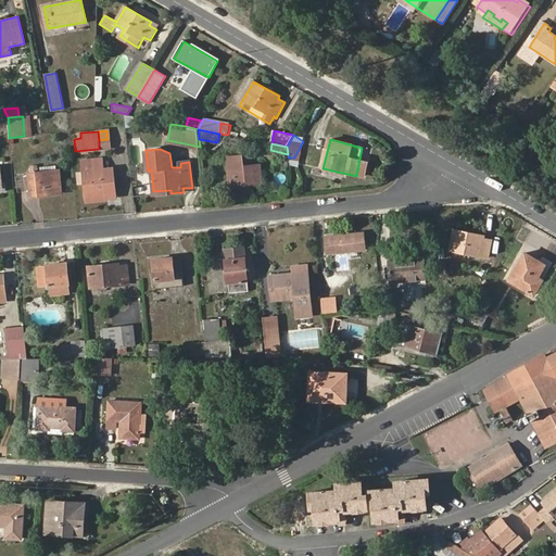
[(243,167),(242,156),(228,158),(230,188),(263,185),(261,165),(243,167)]
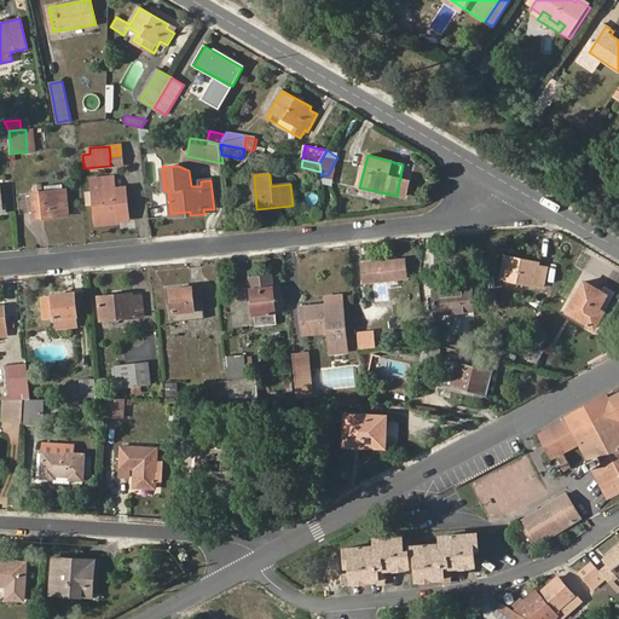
[(333,174),(328,175),(320,175),(322,186),(333,185),(333,174)]
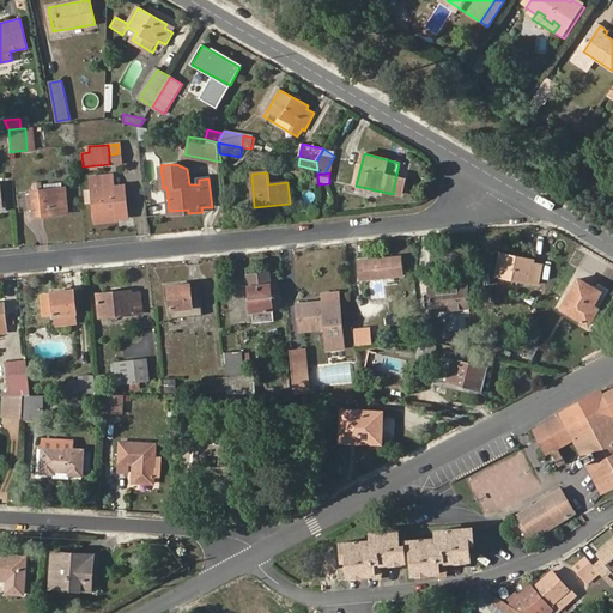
[(116,220),(116,218),(114,187),(113,175),(91,177),(92,189),(93,202),(96,223),(116,220)]
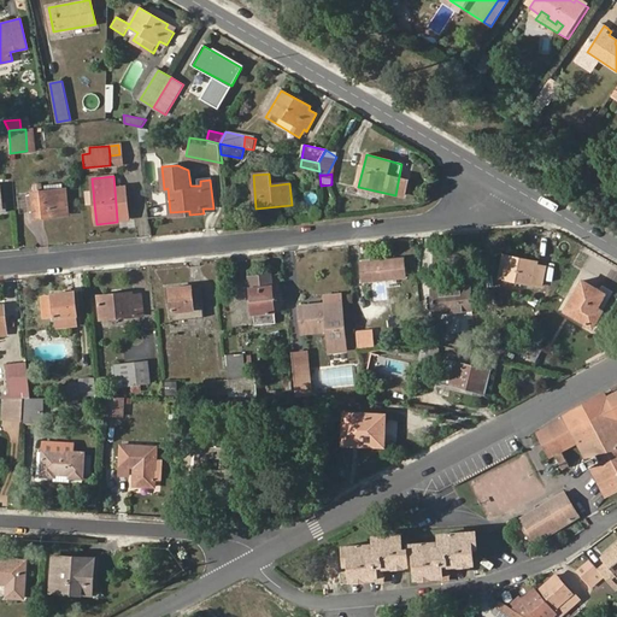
[(128,219),(125,187),(115,188),(117,219),(128,219)]
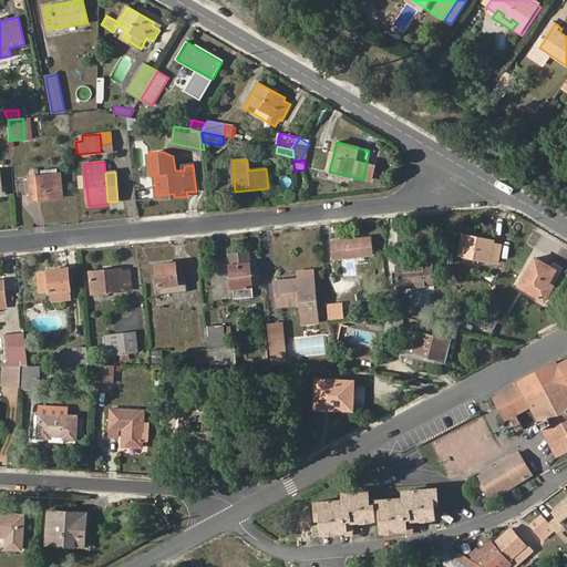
[(63,196),(61,174),(30,177),(32,199),(63,196)]
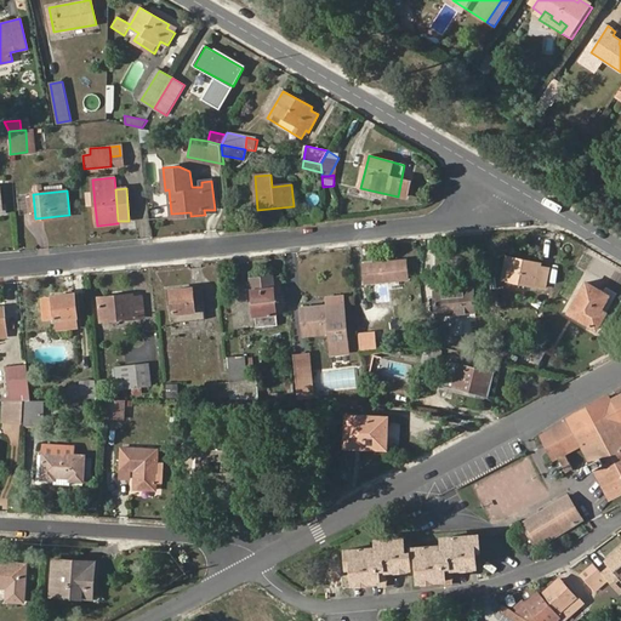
[(541,263),(508,257),(505,280),(546,288),(550,268),(541,267),(541,263)]
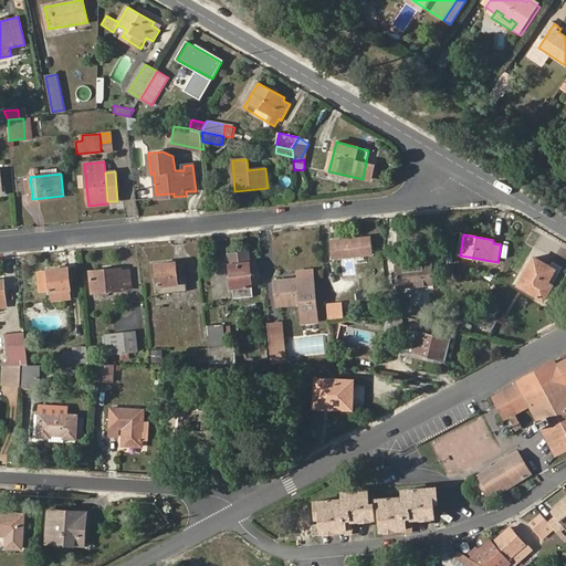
[(370,238),(332,241),(334,258),(371,253),(370,238)]
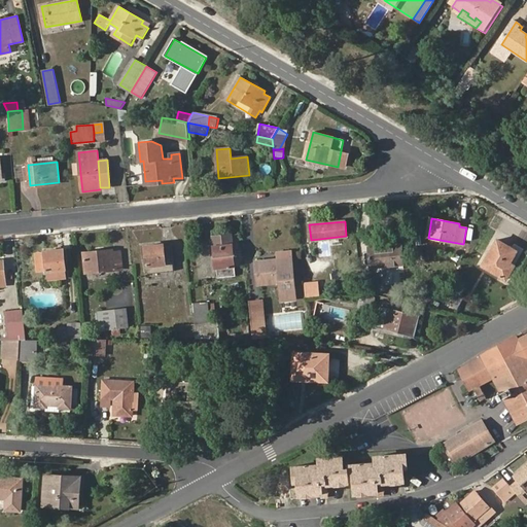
[(236,277),(232,236),(213,237),(216,267),(217,269),(218,278),(236,277)]
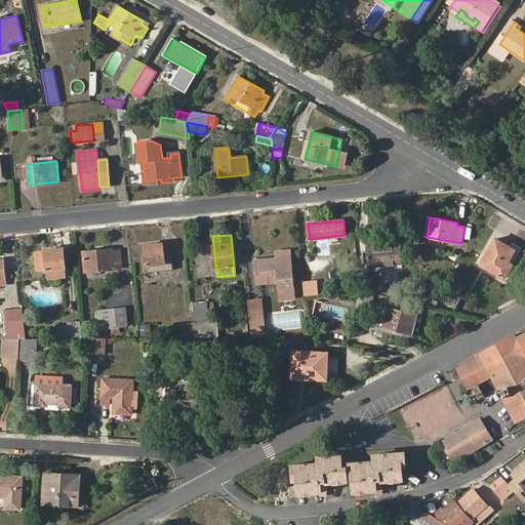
[(511,248),(496,239),(481,265),(505,279),(523,248),(514,243),(511,248)]
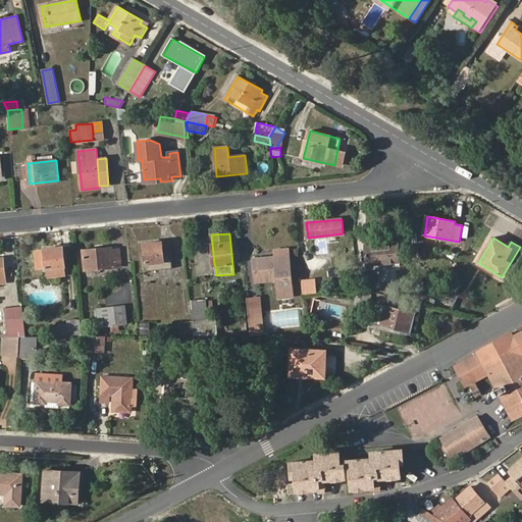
[(172,269),(169,242),(144,244),(147,271),(172,269)]
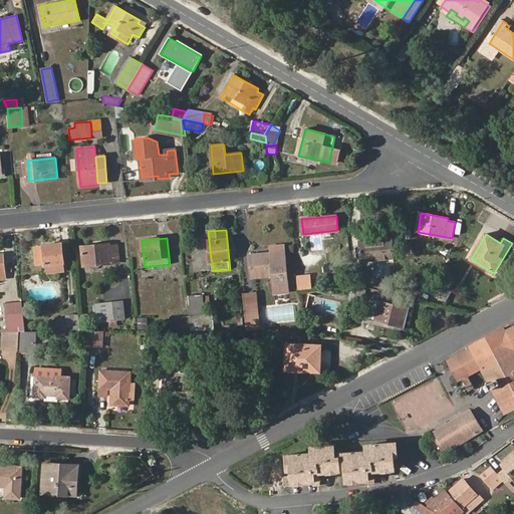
[(391,239),(360,242),(361,261),(393,258),(391,239)]
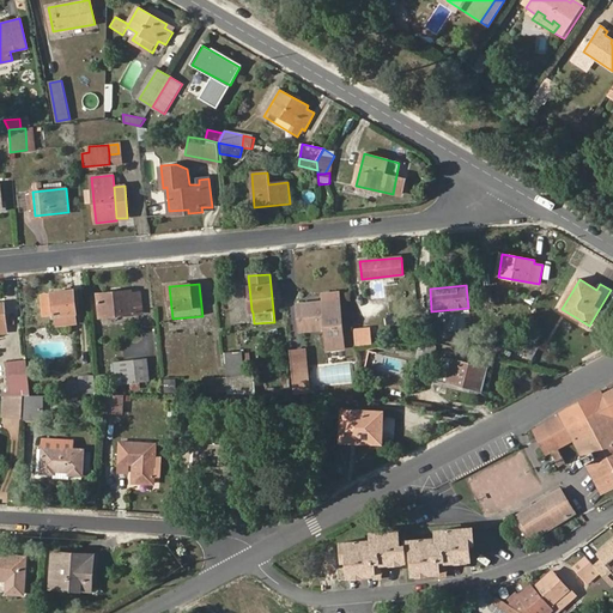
[(77,314),(74,290),(53,292),(55,316),(77,314)]
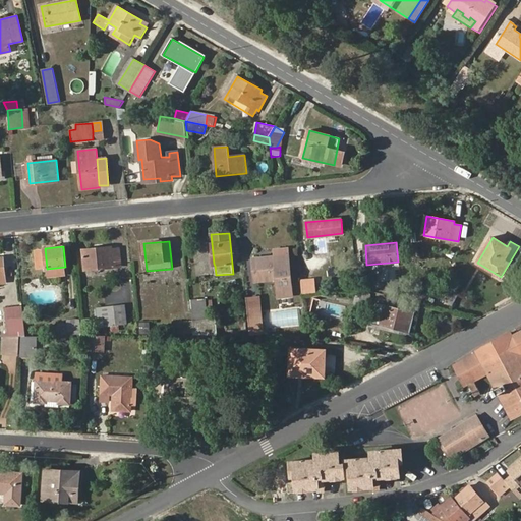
[(113,250),(112,246),(83,249),(85,269),(121,266),(119,249),(113,250)]
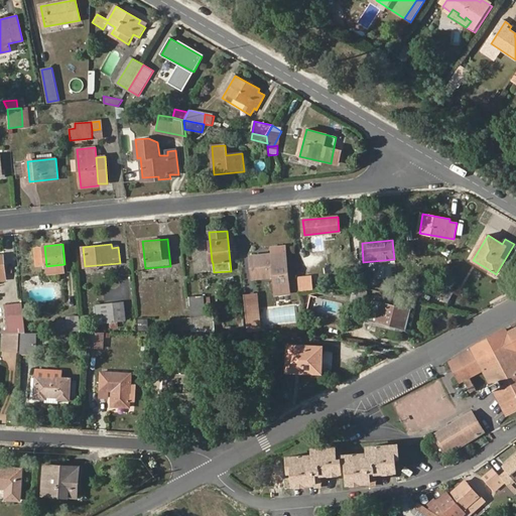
[(290,293),(287,253),(251,256),(253,279),(275,277),(276,294),(290,293)]
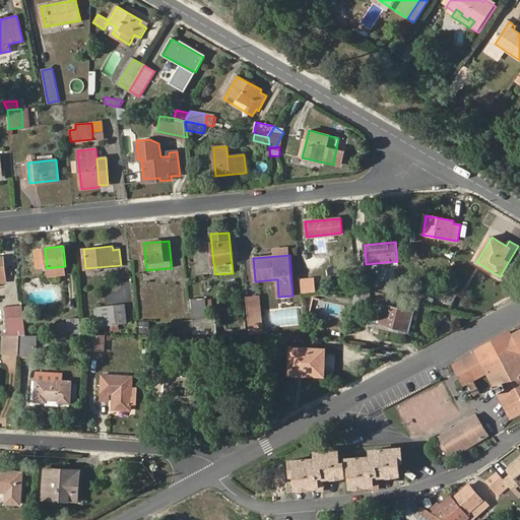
[(314,279),(301,279),(302,295),(315,293),(314,279)]
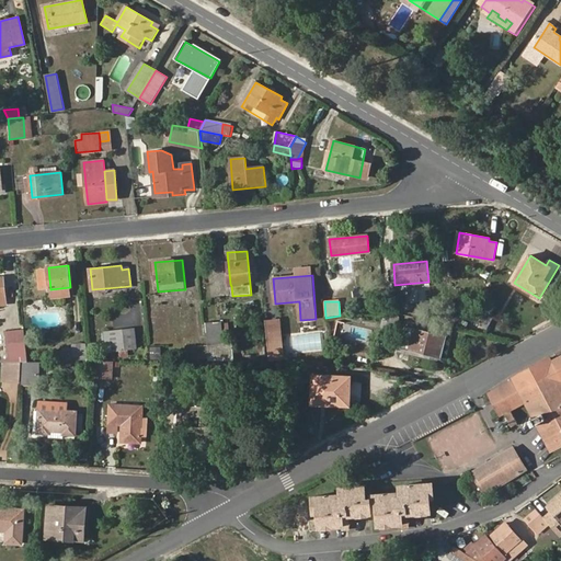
[(465,315),(473,320),(480,309),(471,305),(465,315)]
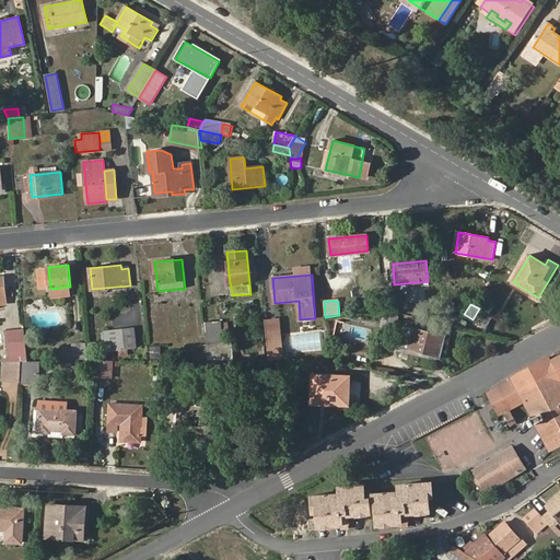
[(493,315),(489,313),(482,324),(487,326),(493,315)]
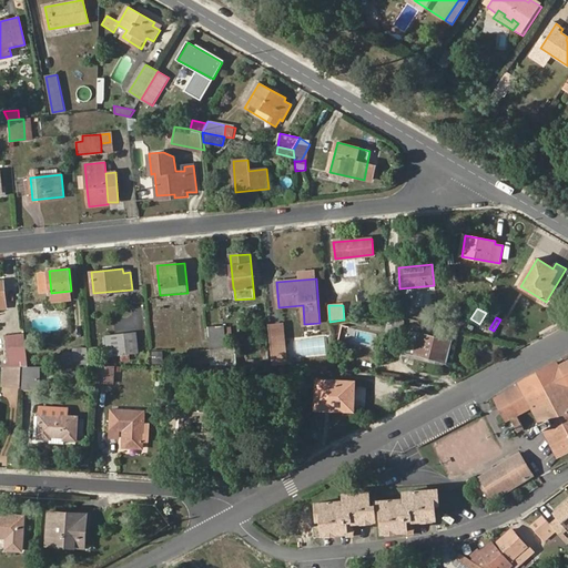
[(404,322),(395,321),(392,336),(401,338),(404,322)]
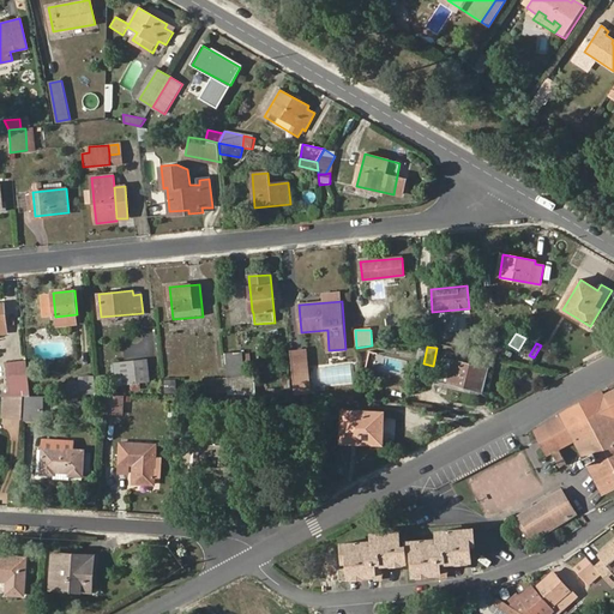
[(306,351),(290,353),(295,395),(309,393),(306,351)]
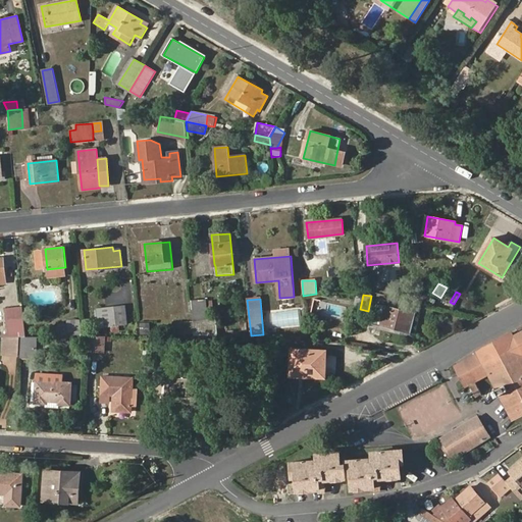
[(206,300),(192,302),(193,321),(194,332),(195,335),(218,335),(216,319),(208,319),(206,300)]
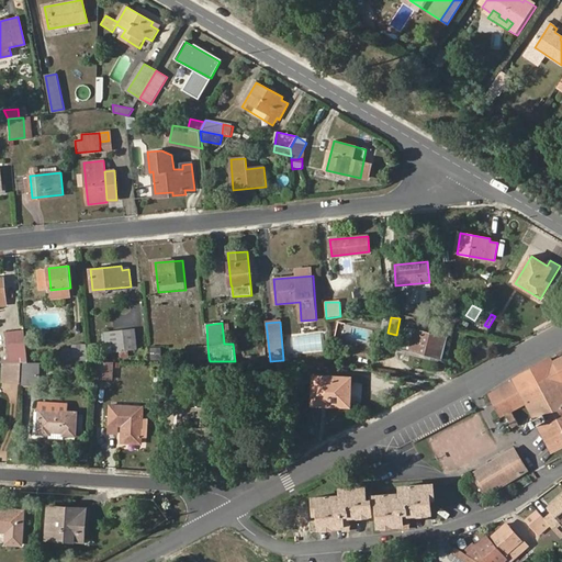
[(448,337),(407,327),(403,349),(412,351),(444,358),(448,337)]
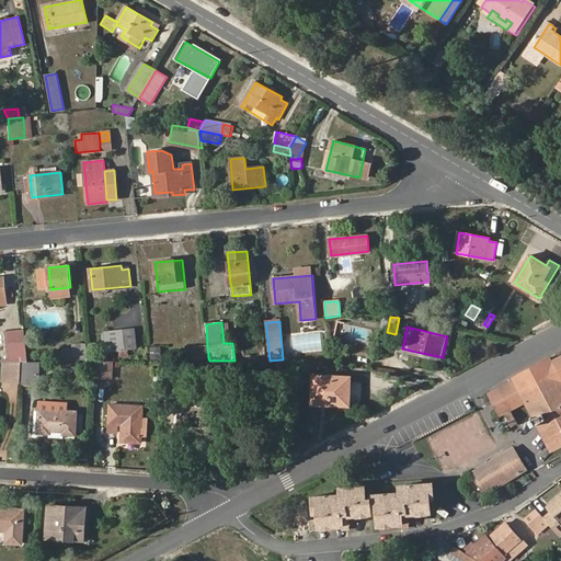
[(134,329),(105,333),(109,352),(121,350),(122,355),(128,355),(127,348),(137,347),(134,329)]
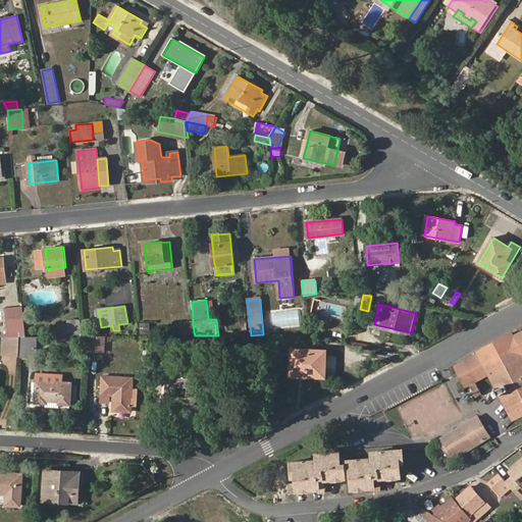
[(4,334),(4,338),(11,337),(20,337),(27,336),(22,307),(6,309),(8,334),(4,334)]
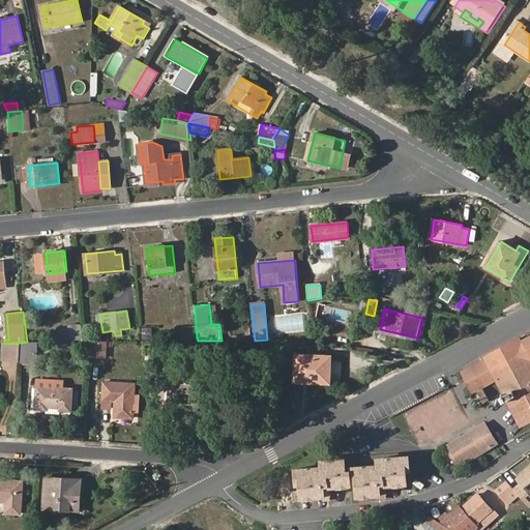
[(83,341),(90,340),(88,325),(82,325),(82,326),(83,341)]
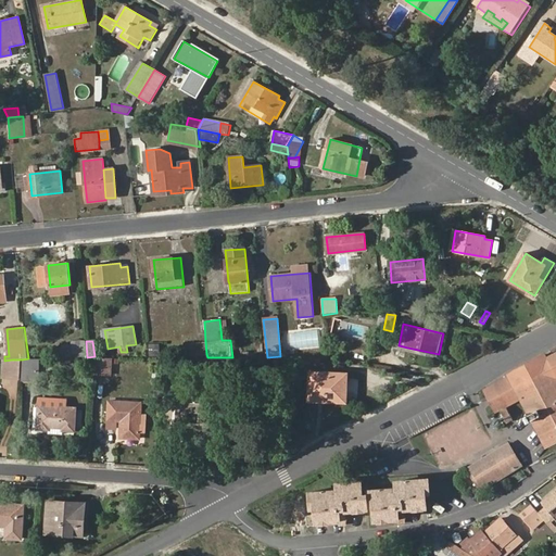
[(73,357),(87,357),(86,342),(72,343),(72,345),(73,357)]
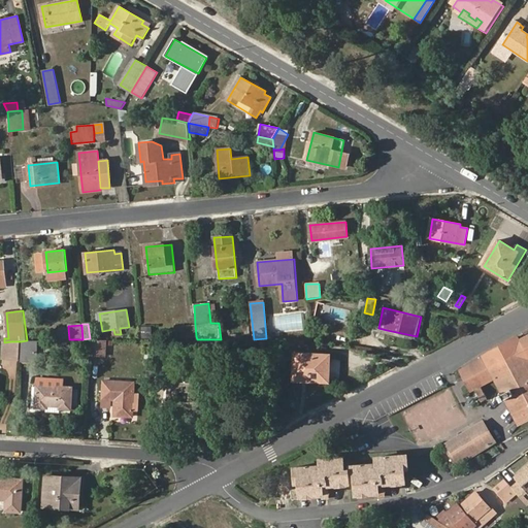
[(178,338),(196,336),(195,325),(176,327),(178,338)]
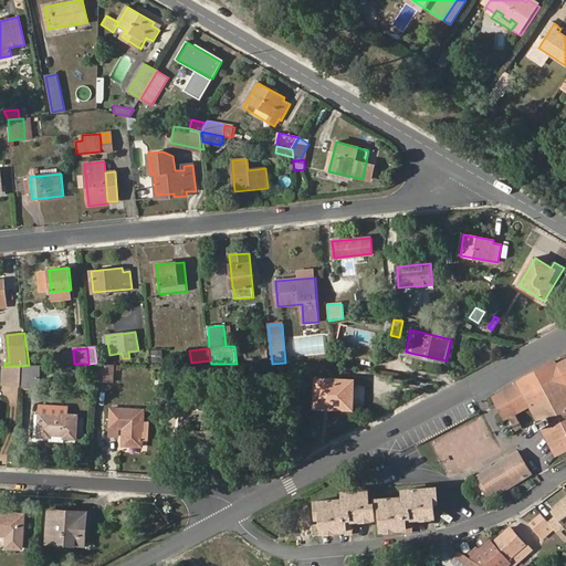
[(164,362),(164,350),(153,350),(153,362),(164,362)]
